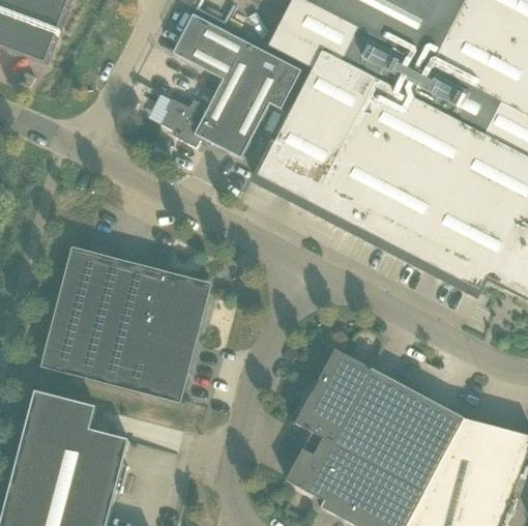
[(0,45),(44,62),(66,0),(0,0),(0,45)]
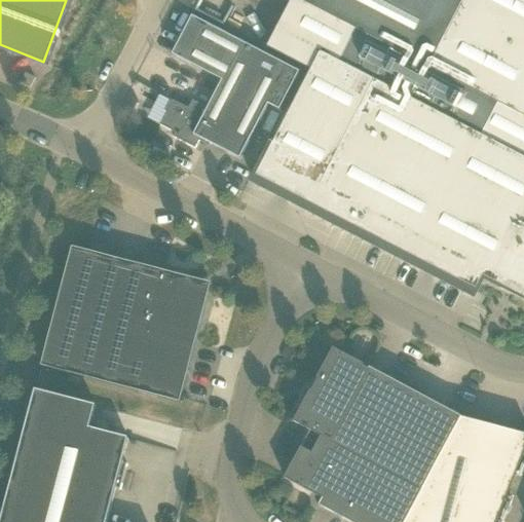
[(309,69),(250,180),(469,293),(480,272),(482,273),(485,269),(514,285),(523,290),(523,114),(499,102),(483,134),(337,59),(353,27),(302,0),(289,0),(265,45),(309,69)]
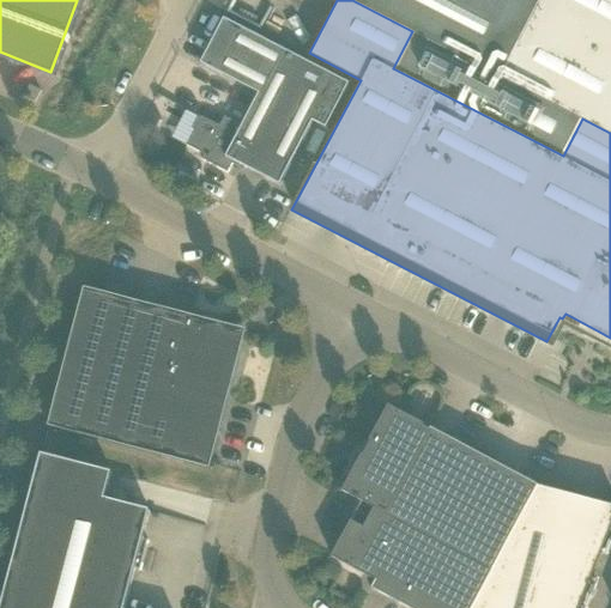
[(352,0),(412,31),(502,77),(540,0),(352,0)]
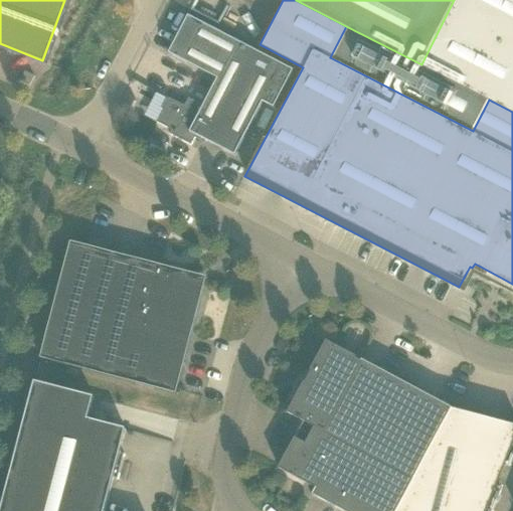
[(473,131),(489,100),(512,112),(512,0),(454,0),(421,64),(346,26),(330,57),(473,131)]
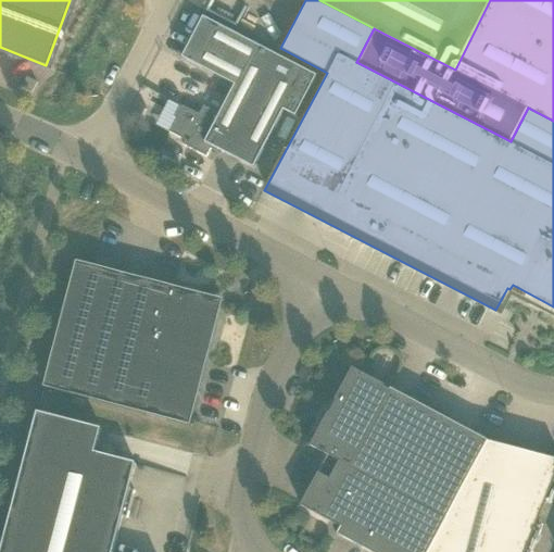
[(233,82),(217,111),(202,140),(210,143),(251,165),(281,107),(293,113),(314,72),(253,40),(201,13),(179,54),(233,82)]
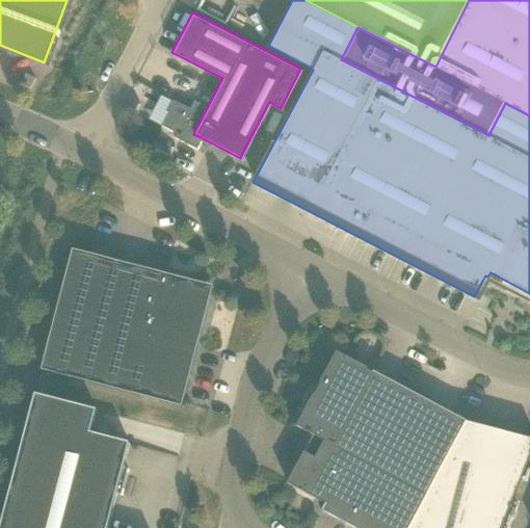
[(24,71),(19,80),(28,85),(33,75),(24,71)]
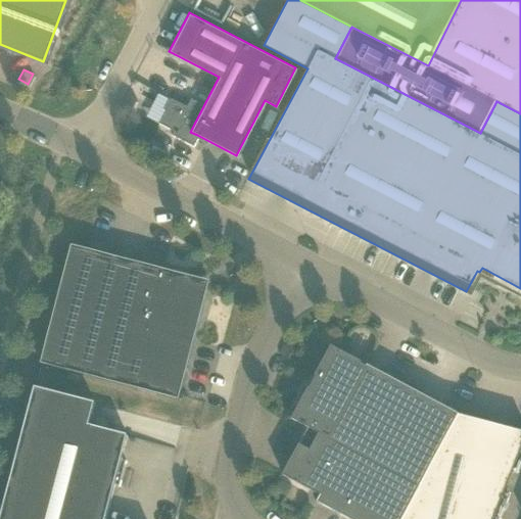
[(124,91),(119,100),(129,106),(134,96),(124,91)]
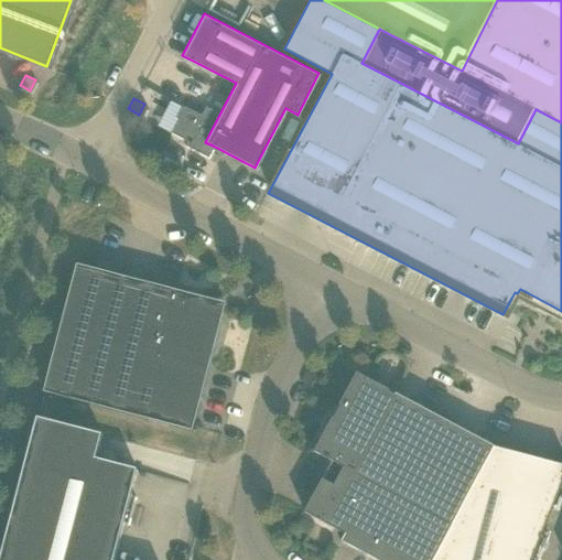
[(205,142),(220,112),(204,104),(200,112),(183,104),(169,130),(186,139),(184,143),(183,144),(207,157),(213,146),(205,142)]
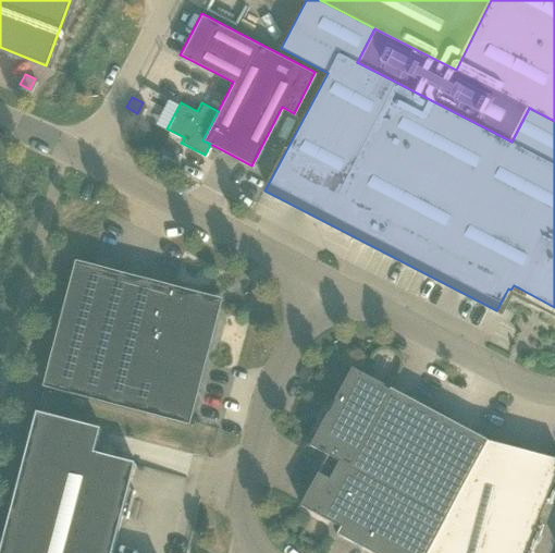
[(221,297),(196,291),(74,258),(41,384),(188,422),(221,297)]
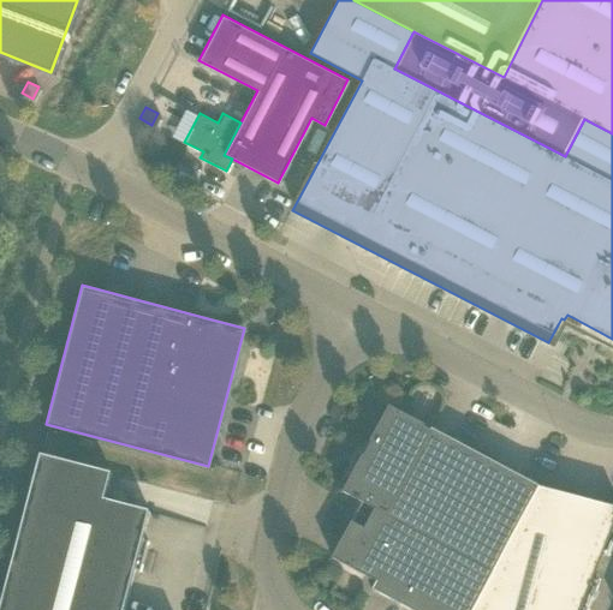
[(470,609),(539,484),(429,426),(429,428),(422,424),(423,423),(387,404),(368,440),(369,441),(362,454),(361,453),(340,489),(361,500),(331,555),(374,579),(370,587),(414,609),(470,609)]
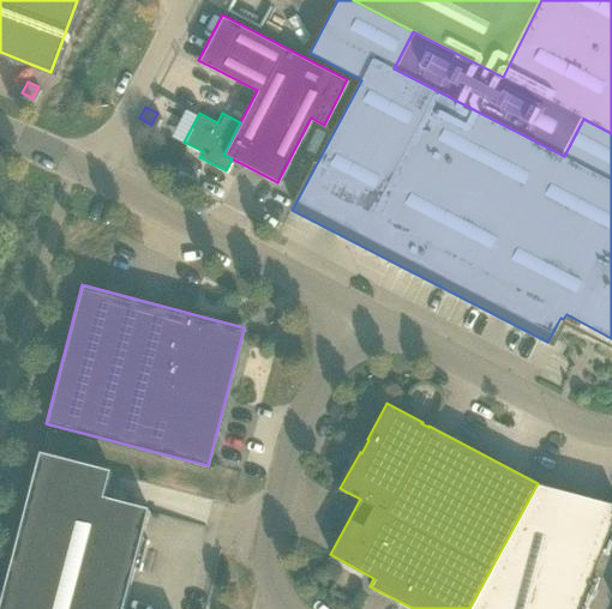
[(109,469),(39,451),(0,597),(0,608),(120,608),(132,566),(138,567),(145,537),(139,536),(148,507),(102,496),(109,469)]
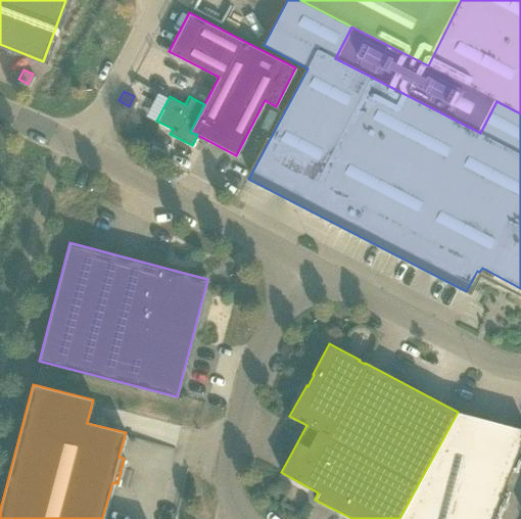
[(520,428),(458,412),(399,518),(490,518),(520,442),(520,428)]
